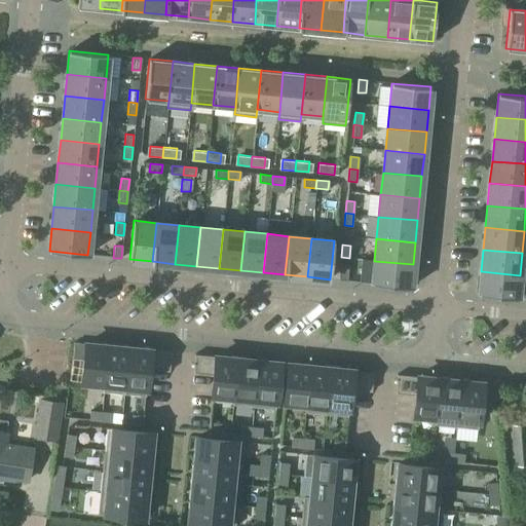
[(413,264),(374,261),(372,284),(411,288),(413,264)]
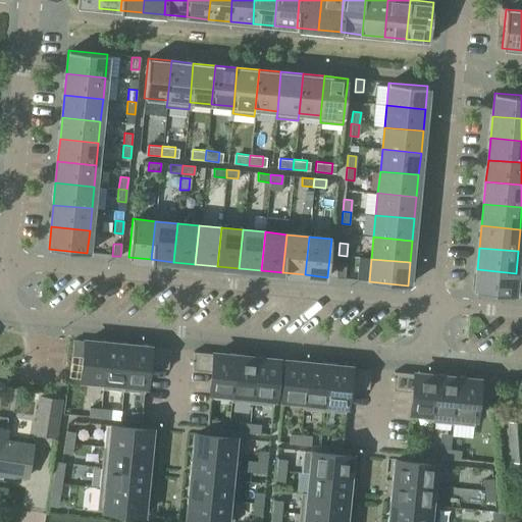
[(335,277),(344,278),(346,266),(337,265),(335,277)]
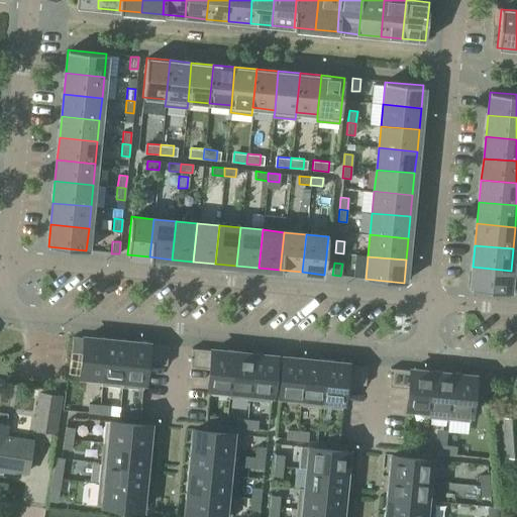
[(511,271),(473,267),(471,289),(508,293),(511,271)]
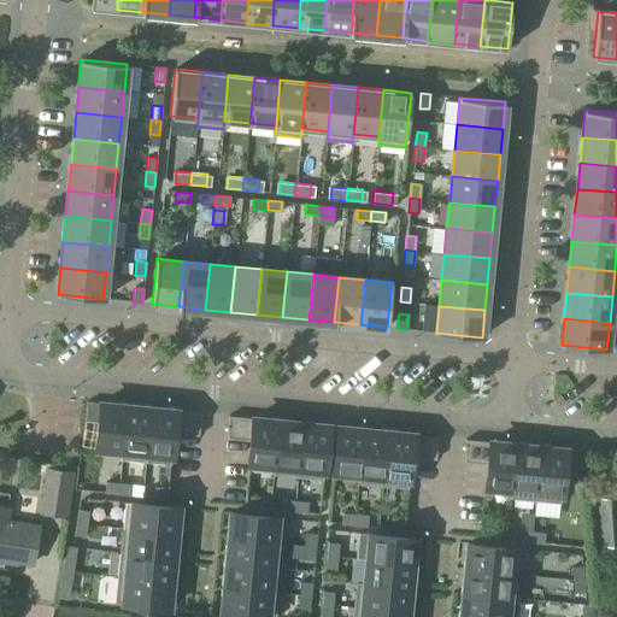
[(553,399),(559,406),(565,401),(559,394),(553,399)]
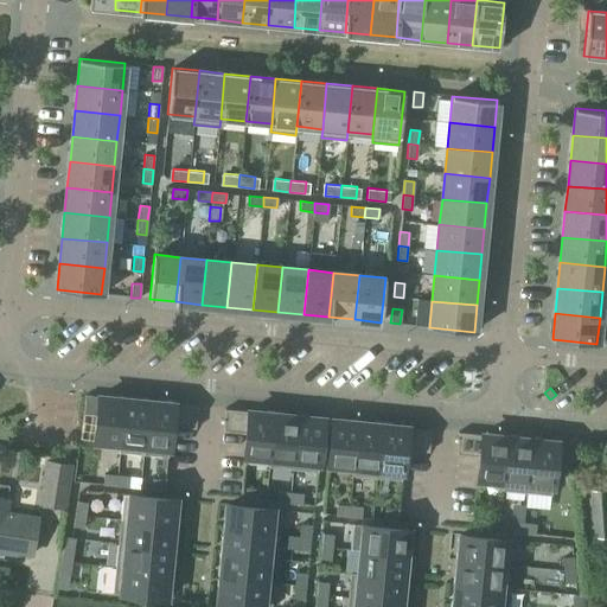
[(94,441),(120,443),(125,398),(98,396),(94,441)]
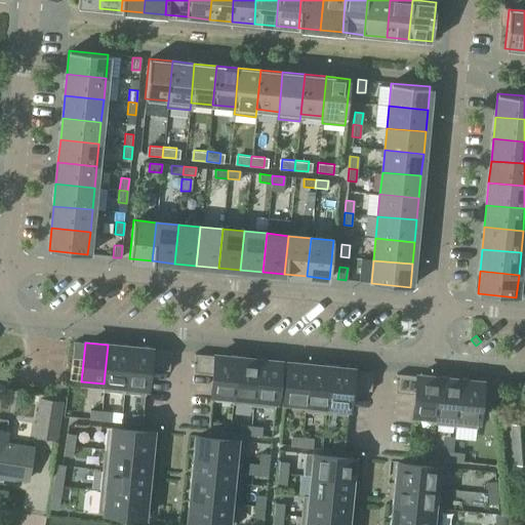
[(122,393),(123,394),(128,347),(108,345),(104,384),(123,386),(122,393)]
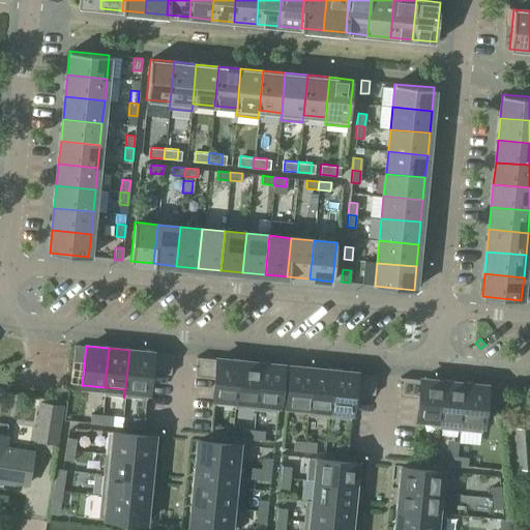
[(129,350),(124,398),(147,400),(149,372),(171,374),(172,355),(129,350)]
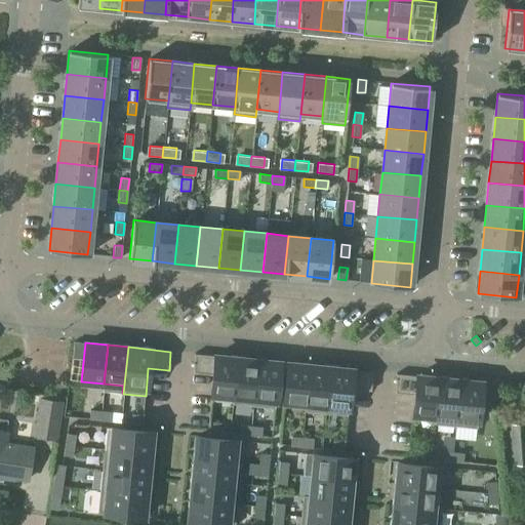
[(231,404),(232,404),(237,358),(194,354),(192,373),(213,375),(211,395),(232,397),(231,404)]
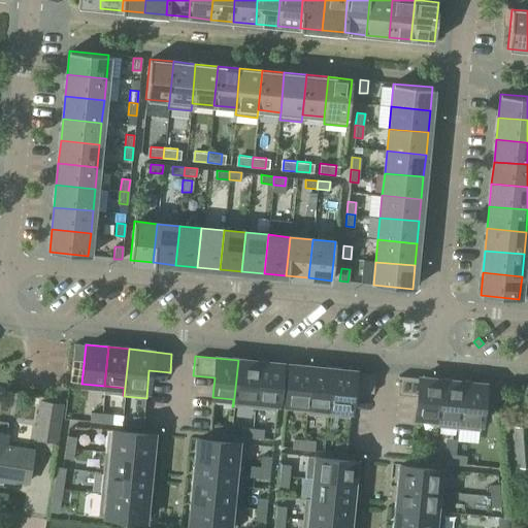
[(233,406),(255,408),(259,362),(238,360),(233,406)]
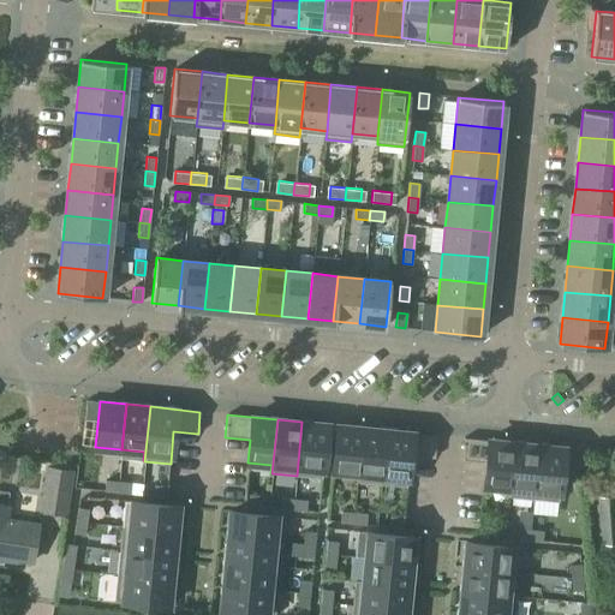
[(302,422),(297,476),(322,478),(327,424),(302,422)]
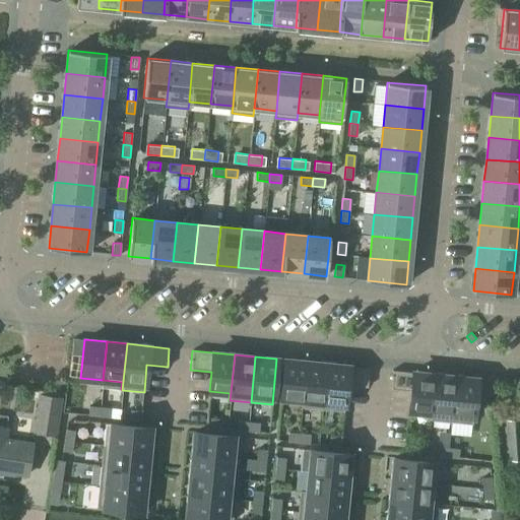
[(301,406),(302,406),(306,362),(284,360),(281,397),(302,399),(301,406)]
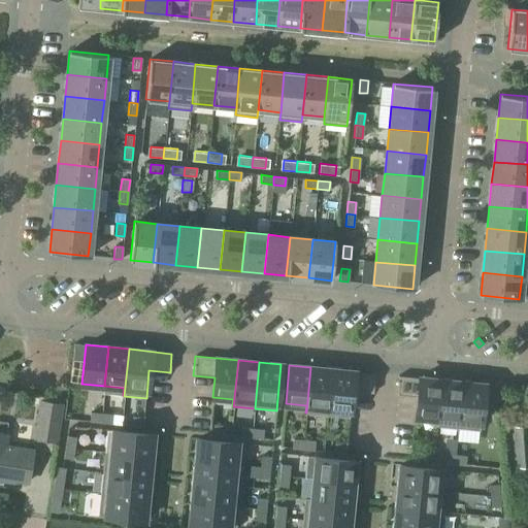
[(306,413),(327,416),(332,369),(310,367),(306,413)]
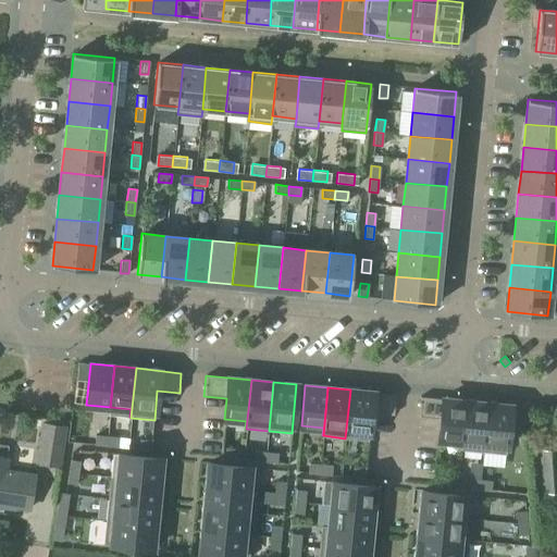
[(350,390),(345,438),(368,441),(371,412),(393,415),(395,394),(350,390)]
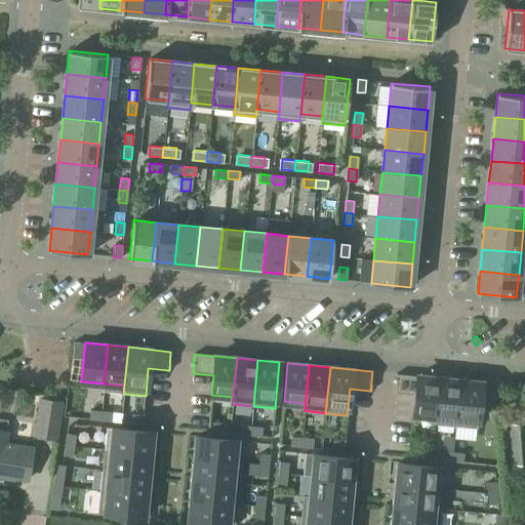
[(433,423),(434,425),(439,378),(396,373),(394,393),(414,395),(413,414),(434,416),(433,423)]
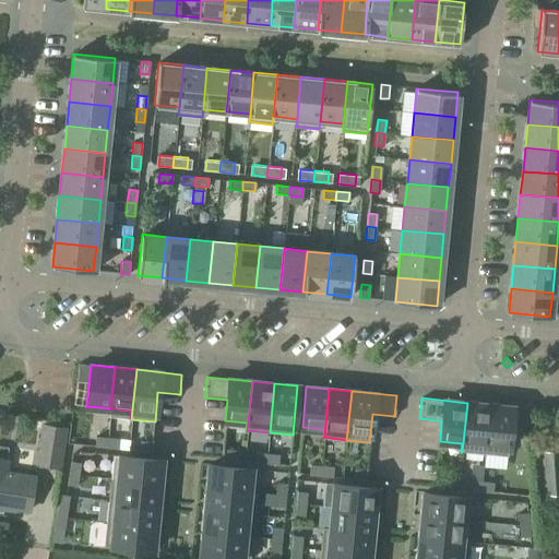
[(462,452),(485,454),(489,405),(467,403),(462,452)]
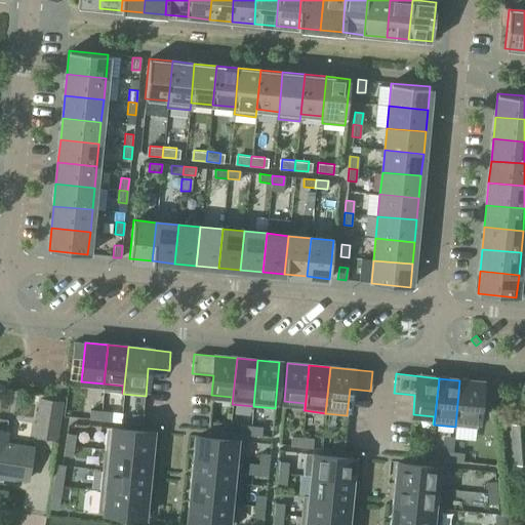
[(459,380),(455,427),(476,429),(481,382),(459,380)]
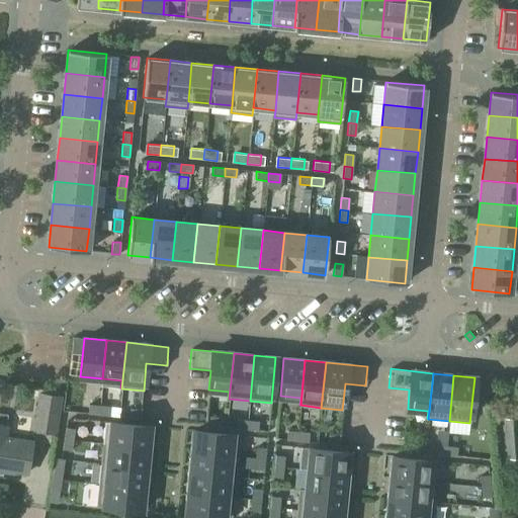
[(34,430),(54,433),(60,397),(39,394),(34,430)]
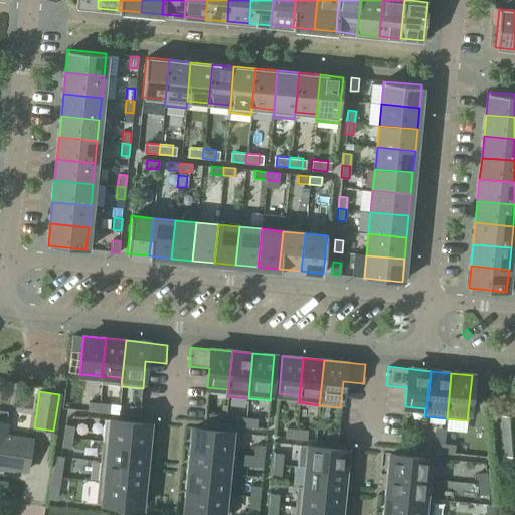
[(88,411),(98,412),(99,403),(88,402),(88,411)]
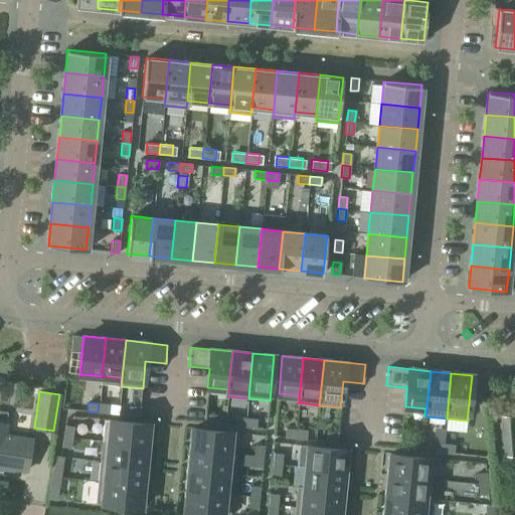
[(99,403),(98,412),(109,413),(110,404),(99,403)]
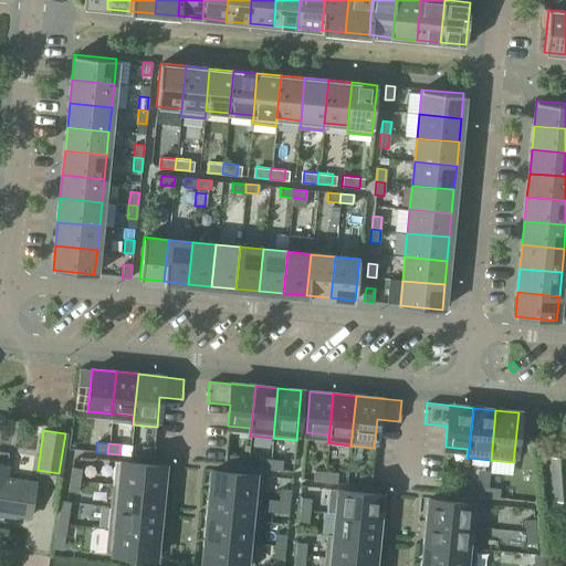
[(142,447),(140,457),(152,458),(153,448),(142,447)]
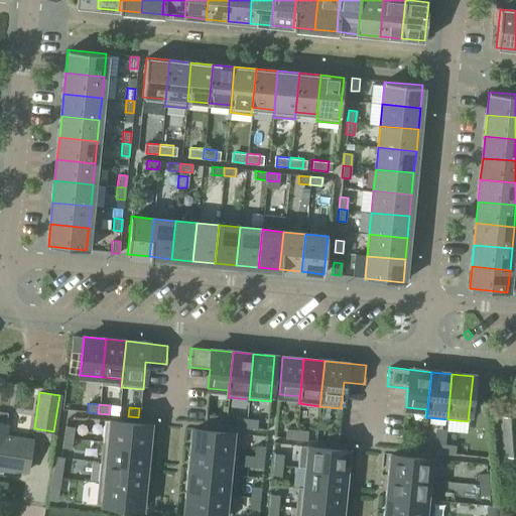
[(0,472),(1,473),(3,470),(8,471),(9,468),(27,471),(32,440),(4,436),(6,424),(5,424),(7,413),(0,411),(0,472)]
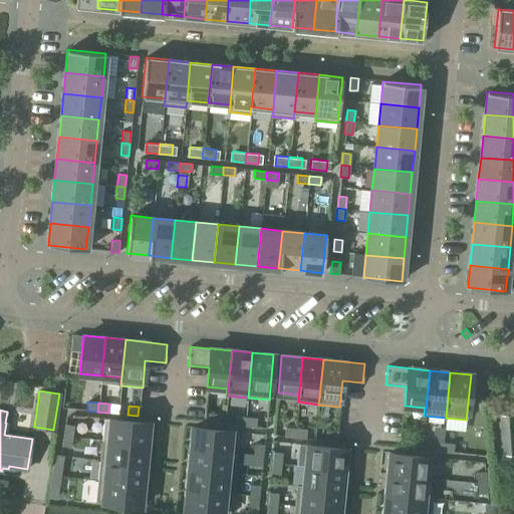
[(204,422),(215,424),(216,415),(205,414),(204,422)]
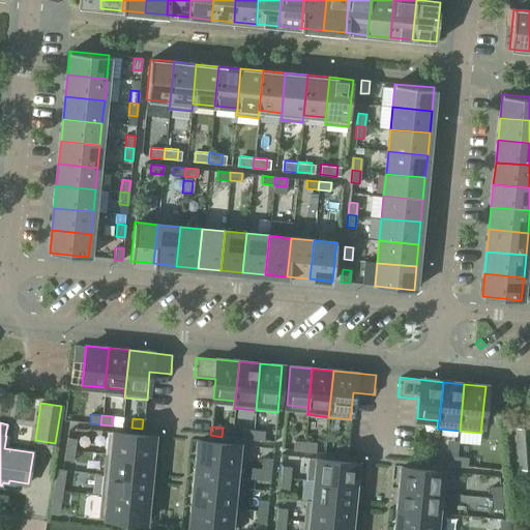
[(529,467),(529,427),(513,429),(517,469),(529,467)]
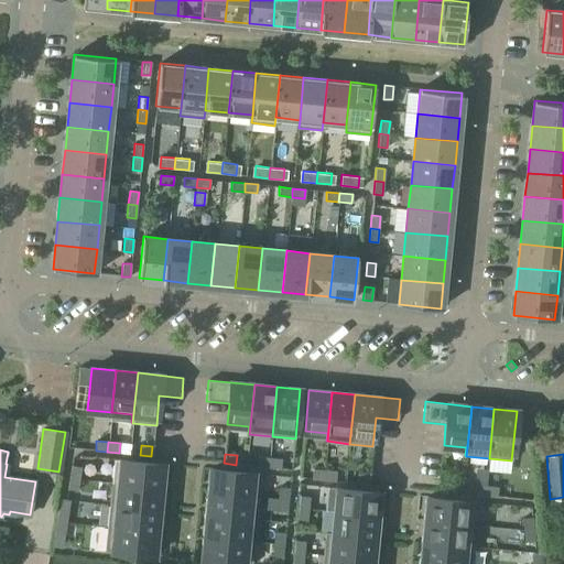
[(257,466),(269,468),(270,458),(258,457),(257,466)]
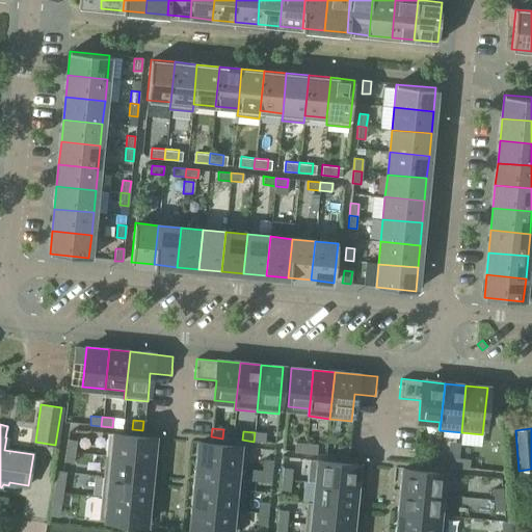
[(107,432),(105,455),(152,459),(154,437),(107,432)]
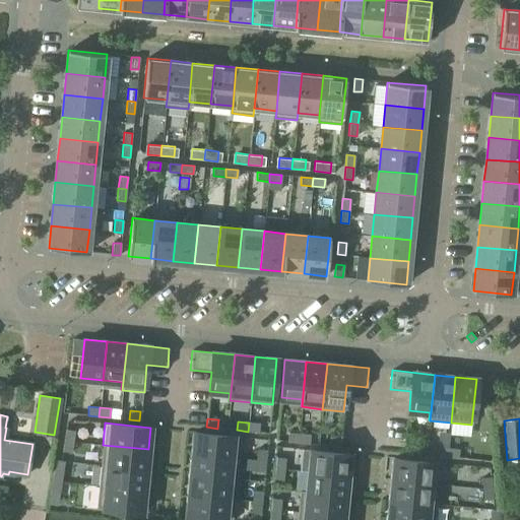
[(249,423),(248,432),(258,433),(259,424),(249,423)]
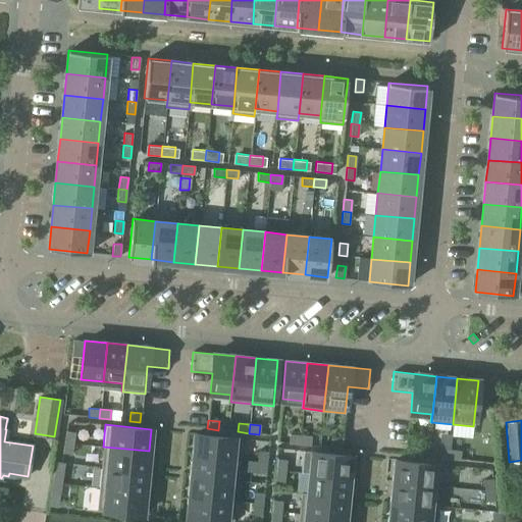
[(66,431),(64,441),(73,444),(74,432),(66,431)]
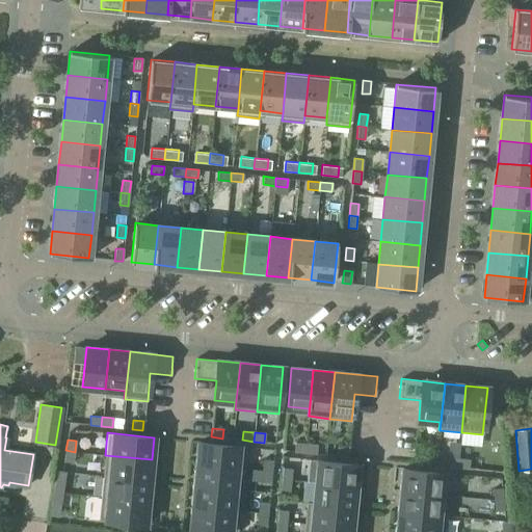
[(200,442),(197,464),(244,469),(246,447),(200,442)]
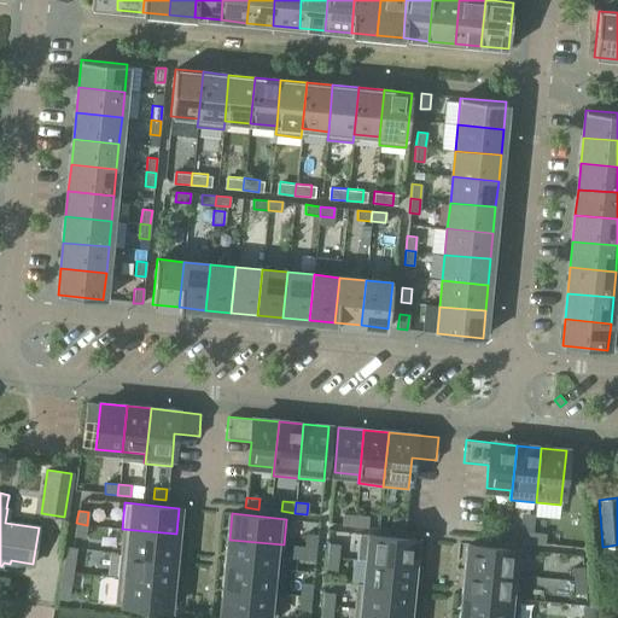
[(342,525),(355,526),(355,516),(343,514),(342,525)]
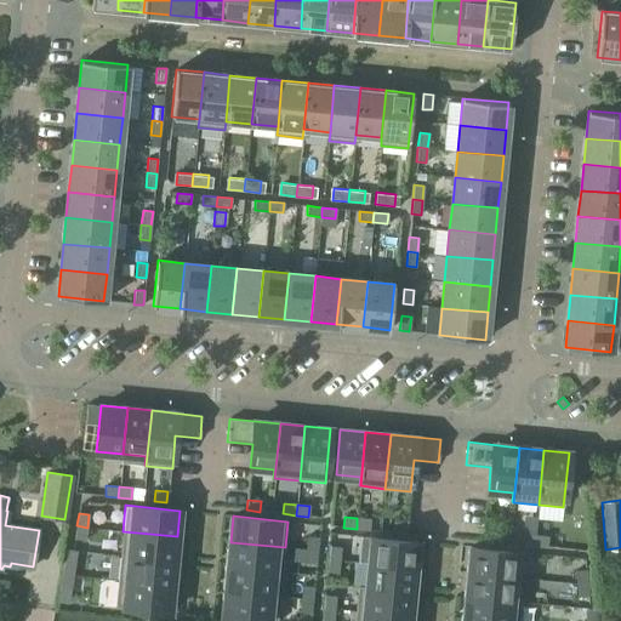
[(357,518),(357,529),(369,530),(370,519),(357,518)]
